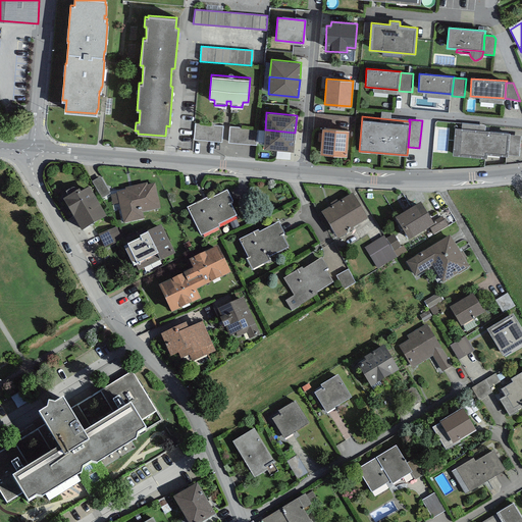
[(223,125),(195,123),(194,139),(222,141),(223,125)]
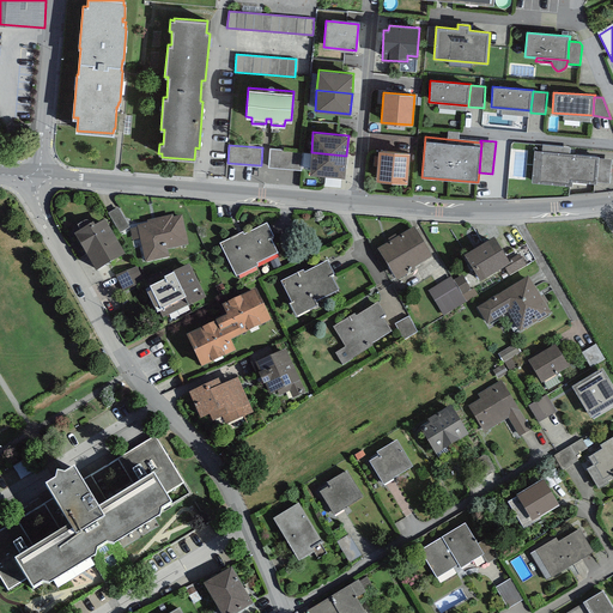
[(528,181),(528,145),(513,145),(511,181),(528,181)]
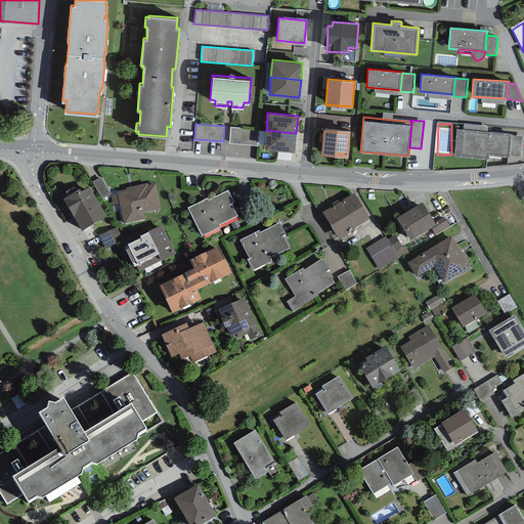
[(258,129),(230,127),(229,142),(257,145),(258,129)]
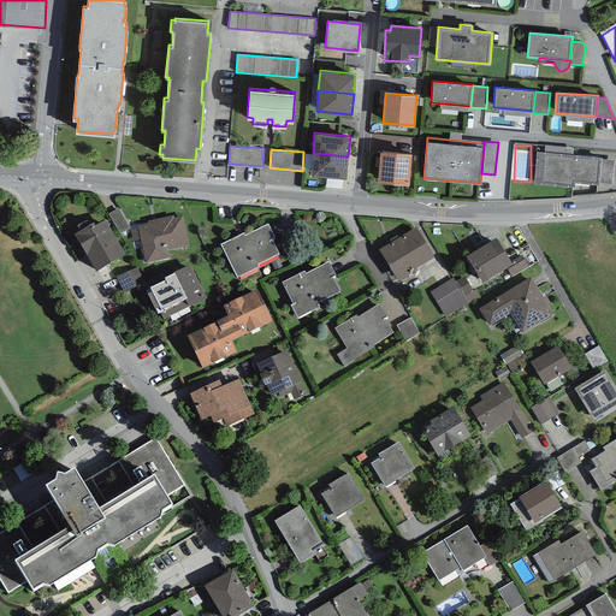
[(412,153),(380,150),(378,181),(409,184),(412,153)]
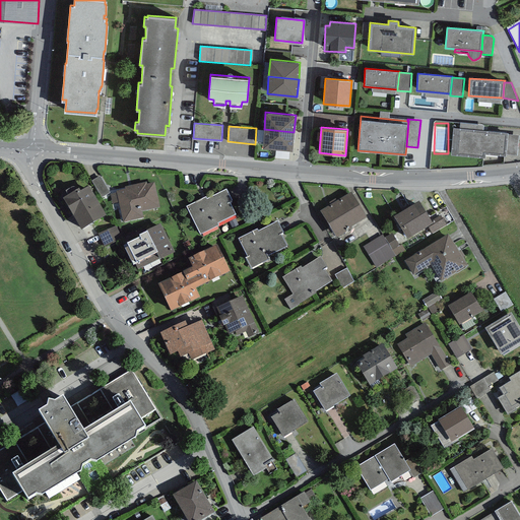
[(508,132),(453,127),(450,154),(484,158),(485,154),(506,156),(506,154),(508,134),(508,132)]
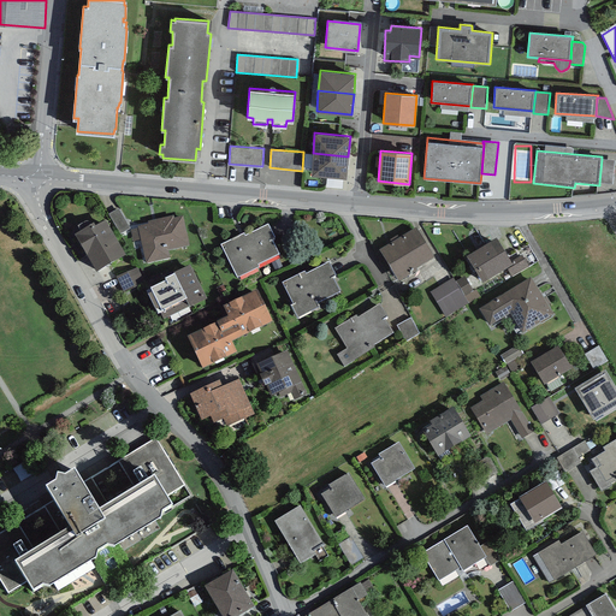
[(345,177),(348,157),(313,153),(311,173),(345,177)]
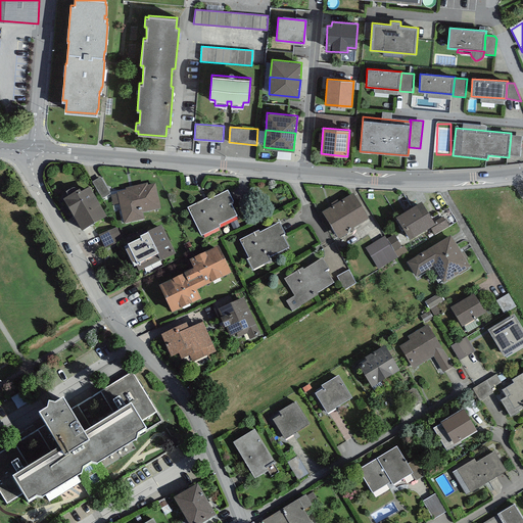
[(522,136),(511,135),(509,155),(520,156),(522,136)]
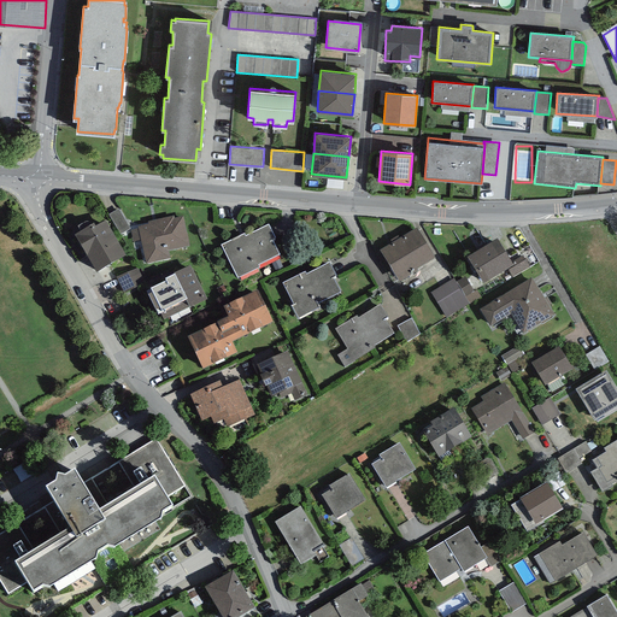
[(130,229),(118,210),(109,216),(121,235),(130,229)]
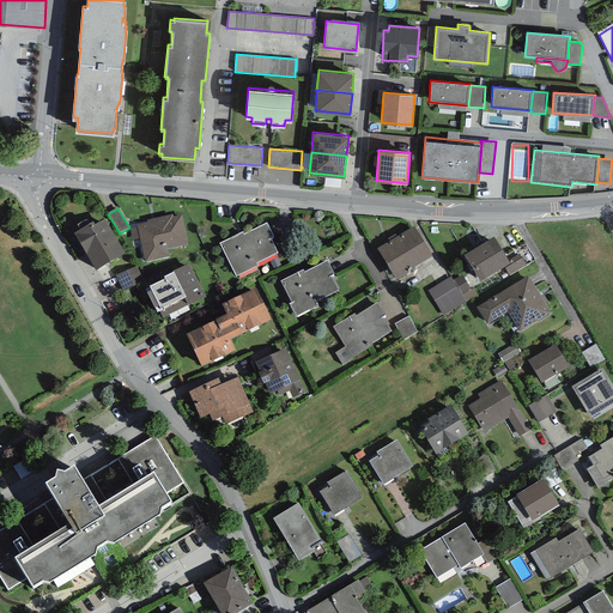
[(173,216),(146,222),(147,224),(137,226),(137,229),(129,230),(133,241),(140,240),(145,263),(169,259),(167,250),(188,246),(181,217),(173,218),(173,216)]
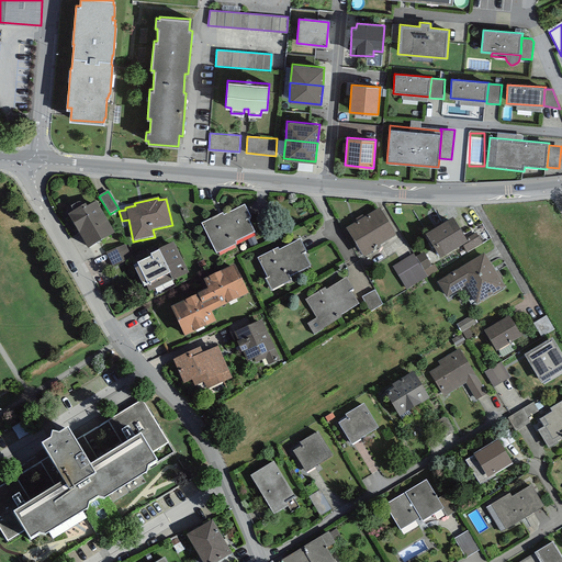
[(86,206),(67,216),(88,251),(115,236),(96,203),(87,209),(86,206)]
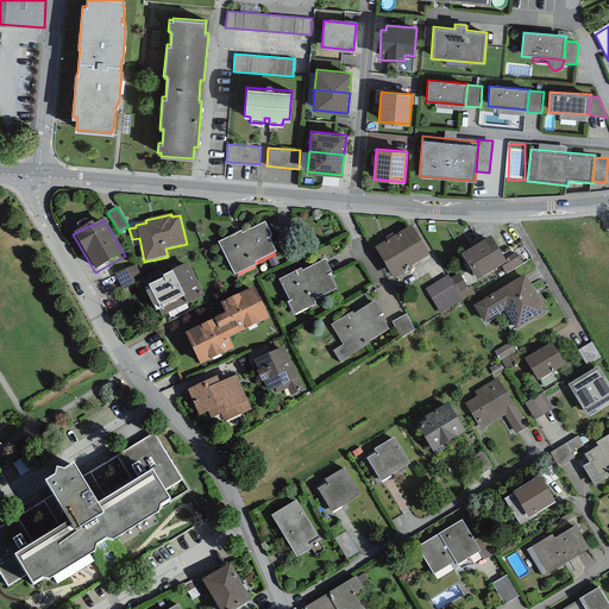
[(242,232),(218,243),(234,276),(256,267),(255,264),(276,253),(269,239),(271,238),(265,224),(243,234),(242,232)]
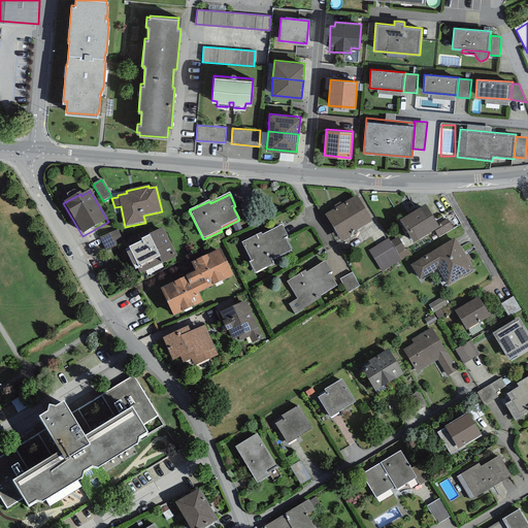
[(357,196),(325,216),(341,243),(358,234),(357,232),(372,223),(357,196)]
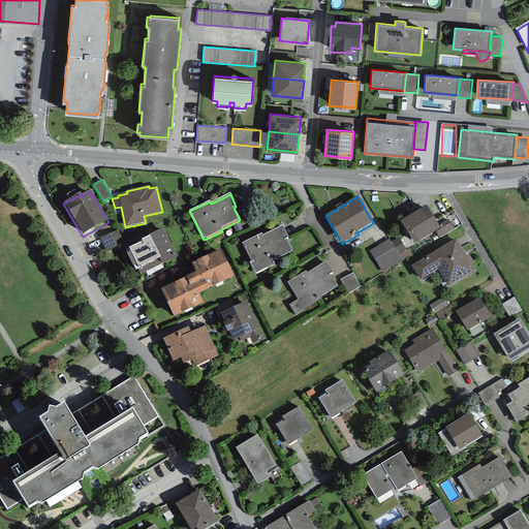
[(426,208),(400,223),(414,246),(436,232),(440,229),(438,226),(426,208)]
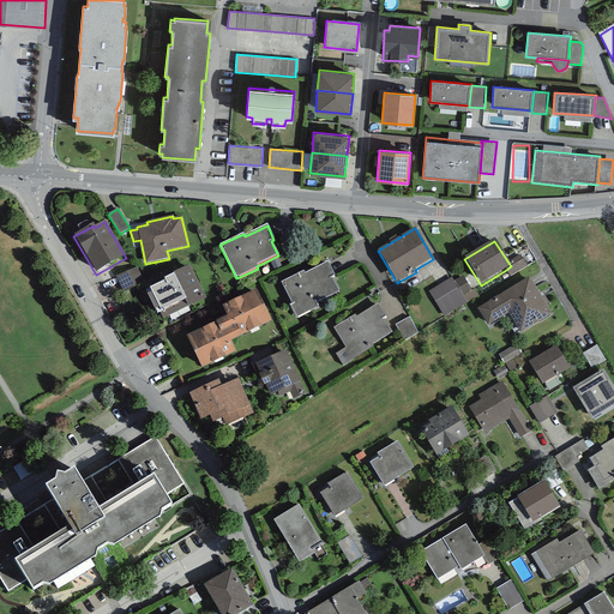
[(521,256),(509,263),(511,266),(506,270),(510,277),(528,266),(521,256)]
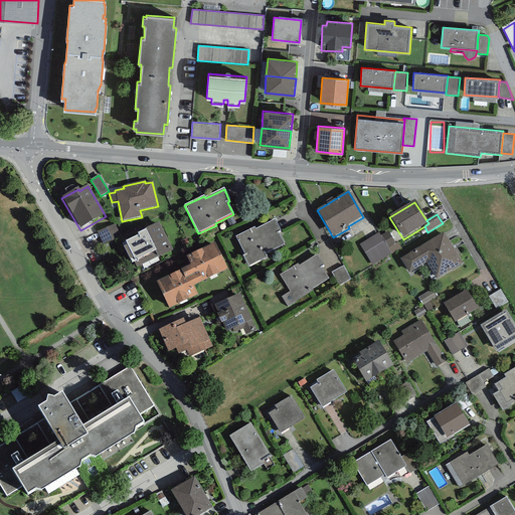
[(254,228),(235,237),(245,255),(242,256),(248,268),(267,259),(265,255),(284,245),(278,233),(281,232),(275,220),(255,230),(254,228)]
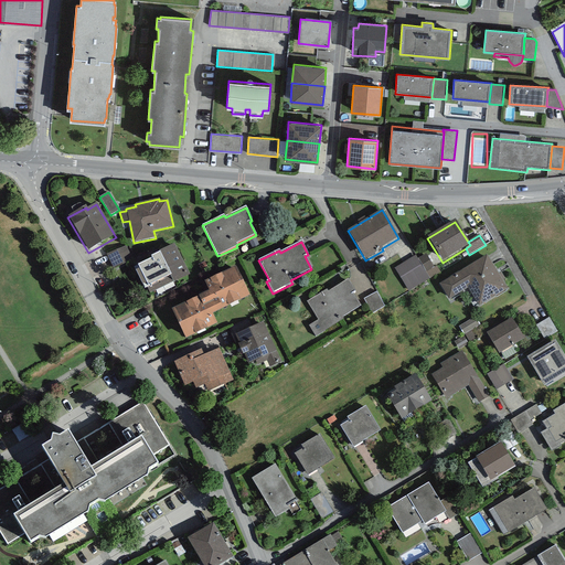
[(159,255),(136,266),(150,295),(173,283),(174,284),(190,276),(174,245),(158,253),(159,255)]
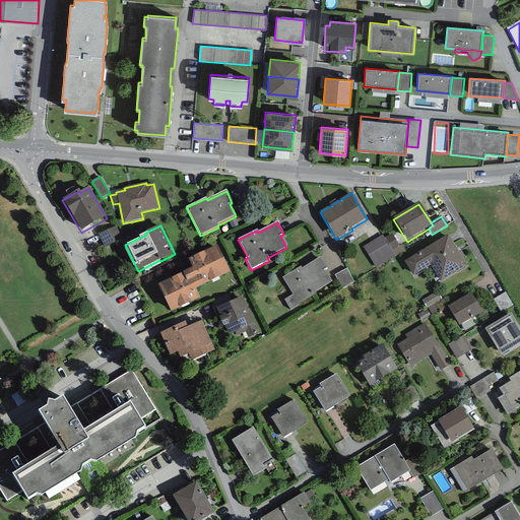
[(122,241),(116,226),(98,235),(104,249),(122,241)]
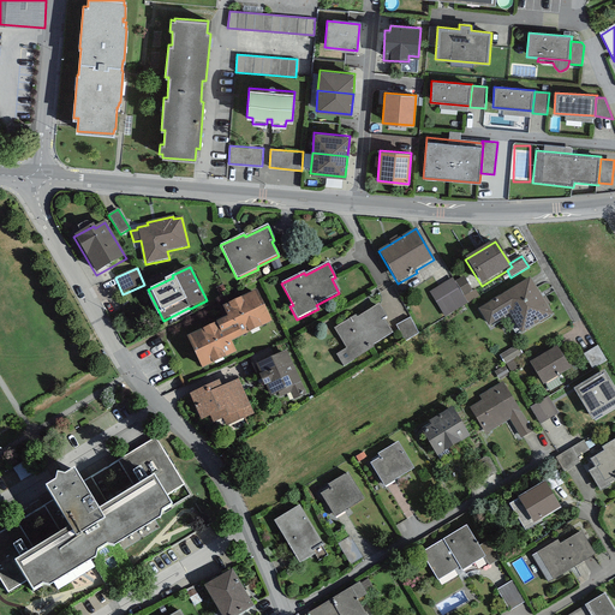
[(464,278),(455,282),(464,296),(472,291),(464,278)]
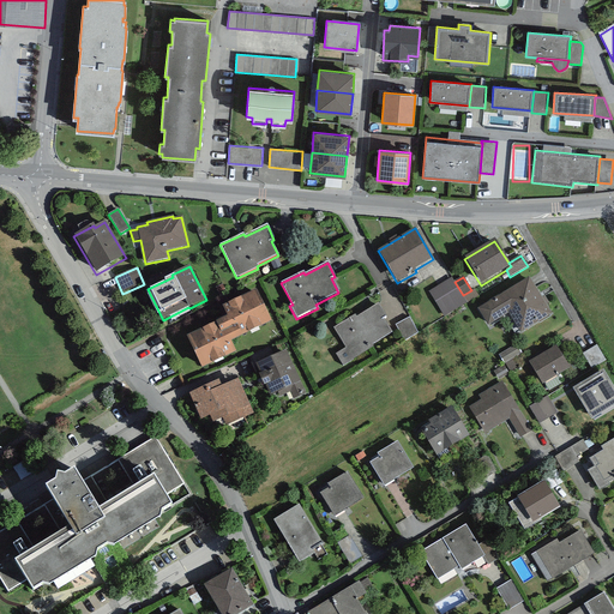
[(452,278),(428,292),(444,317),(467,304),(463,295),(455,282),(452,278)]
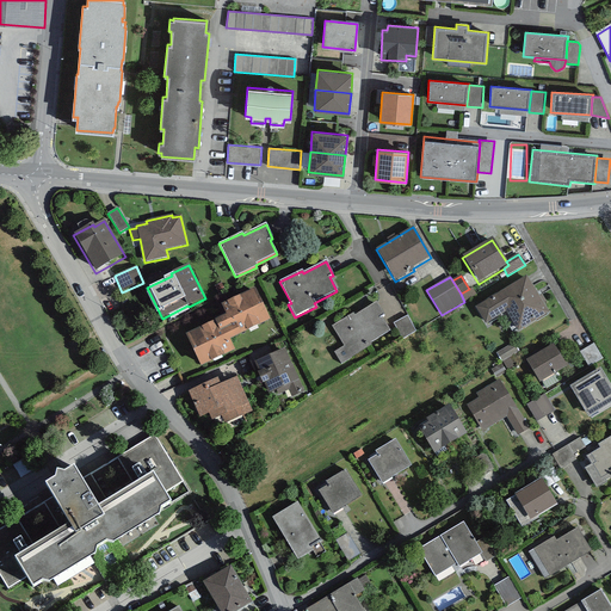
[(526,277),(475,308),(486,325),(506,313),(518,332),(549,313),(526,277)]
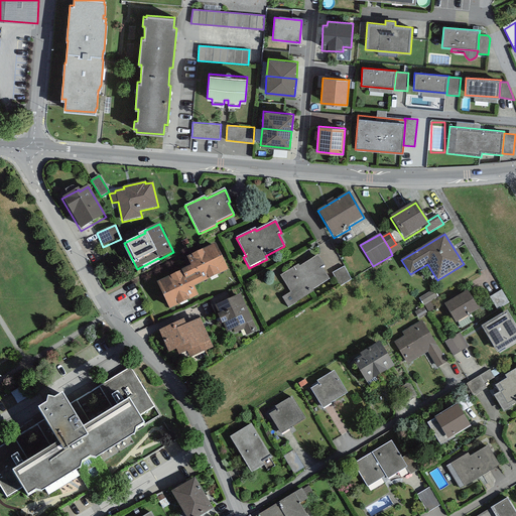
[(398,243),(396,244),(389,248),(392,255),(402,249),(398,243)]
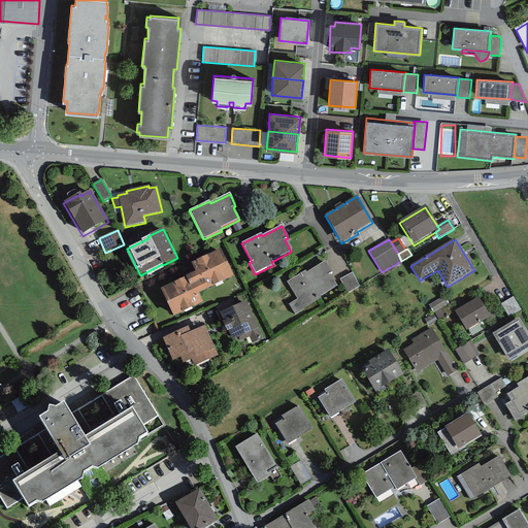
[(196,273),(160,292),(173,319),(202,304),(198,296),(234,278),(220,251),(191,265),(196,273)]
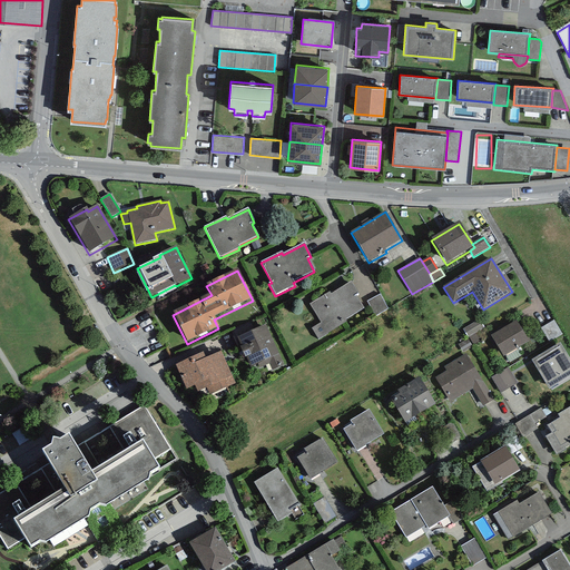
[(351,283),(331,295),(330,293),(310,305),(321,323),(311,330),(317,341),(346,323),(345,321),(364,310),(356,297),(359,295),(351,283)]
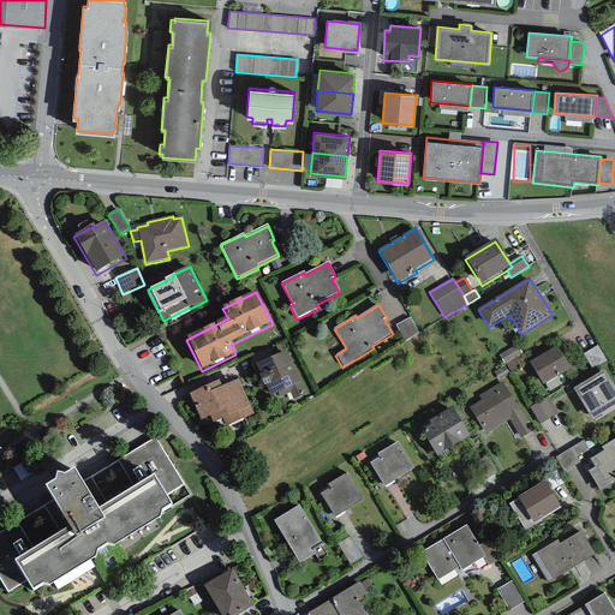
[(419,334),(410,318),(395,327),(405,342),(419,334)]
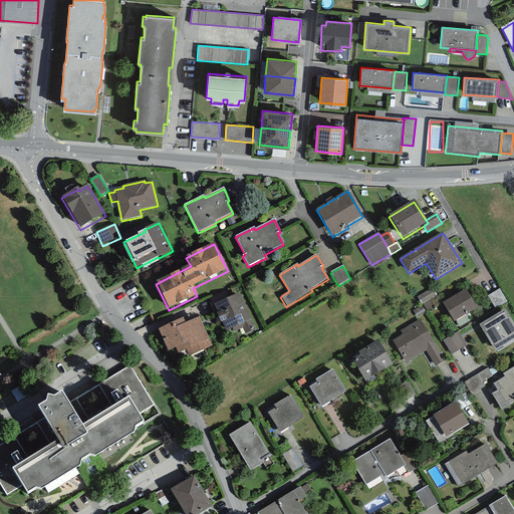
[(433,288),(417,297),(422,305),(437,296),(433,288)]
